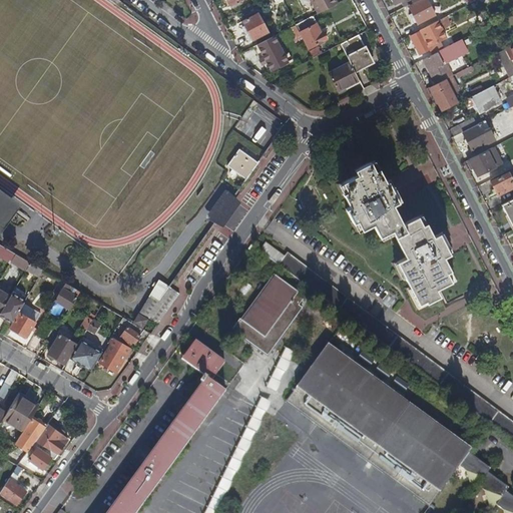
[(311,0),(319,13),(337,4),(335,0),(311,0)]
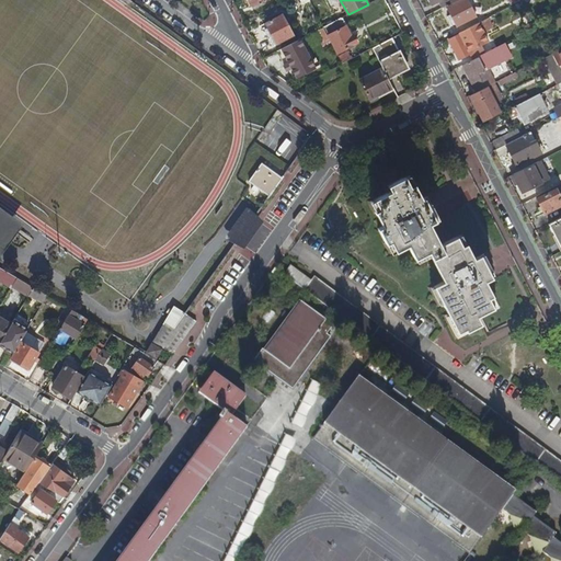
[(459,0),(447,7),(458,27),(477,18),(468,0),(459,0)]
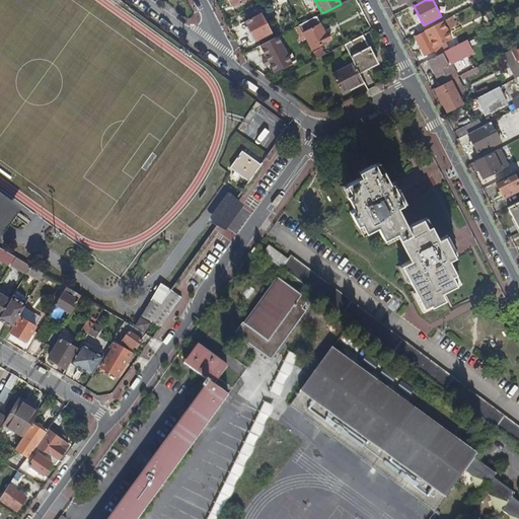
[(262,13),(246,21),(255,41),(272,32),(262,13)]
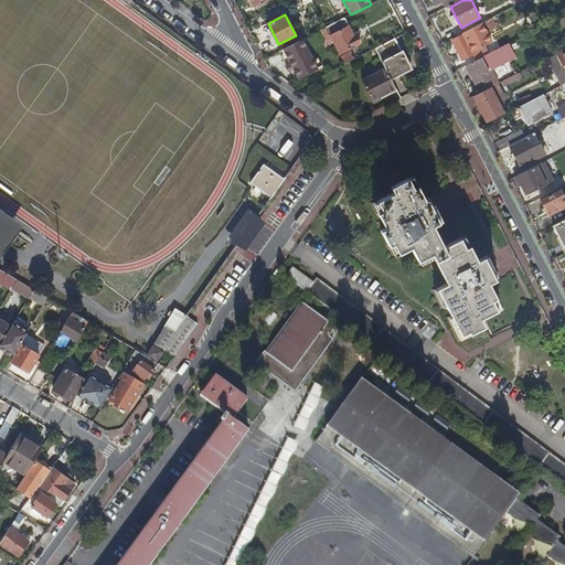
[(336,14),(322,21),(326,28),(339,21),(336,14)]
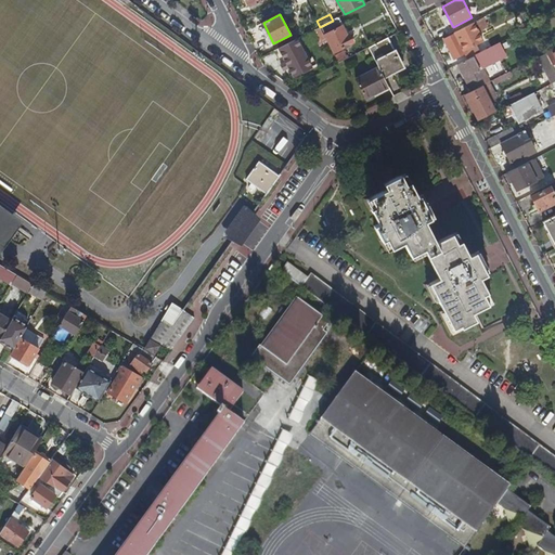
[(541,23),(543,27),(554,23),(551,17),(541,23)]
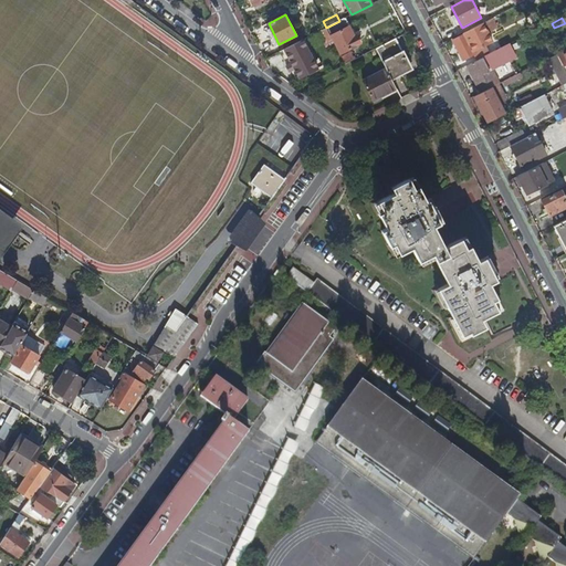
[(358,44),(344,19),(339,21),(326,28),(339,54),(358,44)]
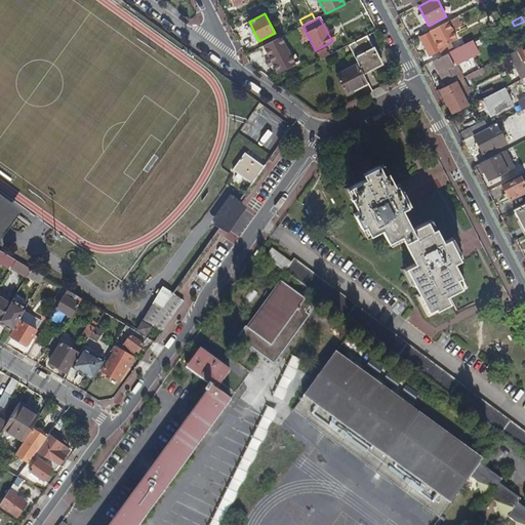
[(454,19),(420,36),(431,56),(441,51),(435,40),(458,28),(454,19)]
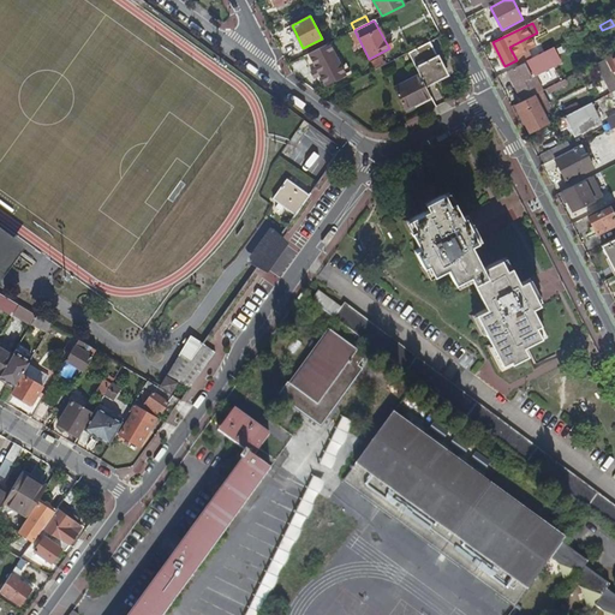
[(614,34),(614,28),(614,25),(602,30),(607,39),(614,34)]
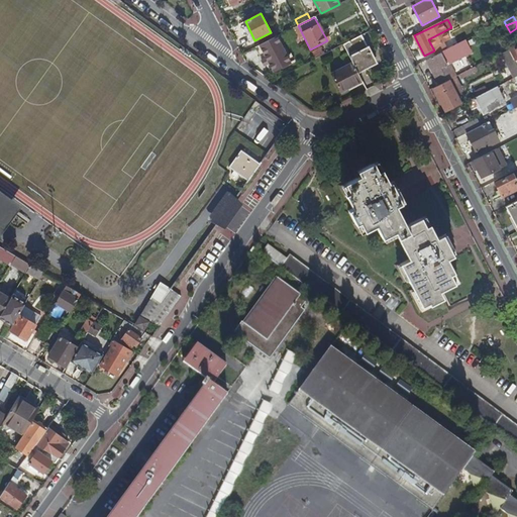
[(281,44),(282,43),(278,35),(260,44),(263,50),(272,45),(274,48),(281,44)]
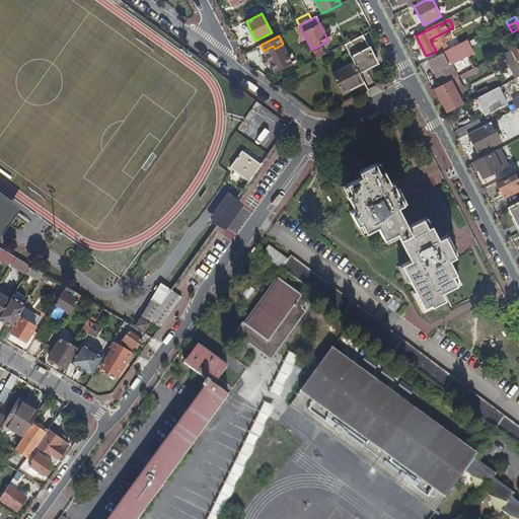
[(364,35),(363,35),(345,45),(354,63),(359,72),(377,63),(364,35)]
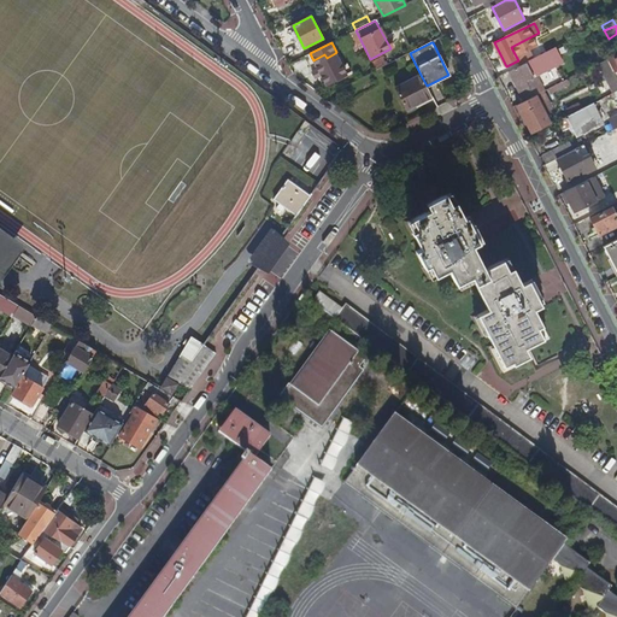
[(533,62),(540,80),(565,65),(558,48),(533,62)]
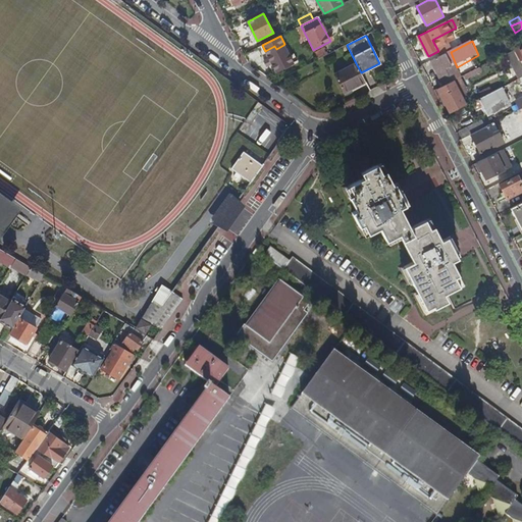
[(293,63),(283,45),(276,49),(274,46),(265,51),(275,71),(293,63)]
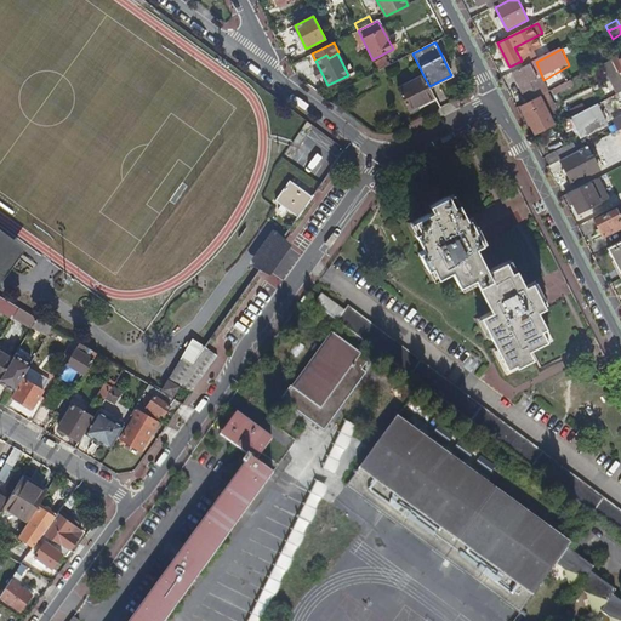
[(387,56),(375,62),(379,69),(391,63),(387,56)]
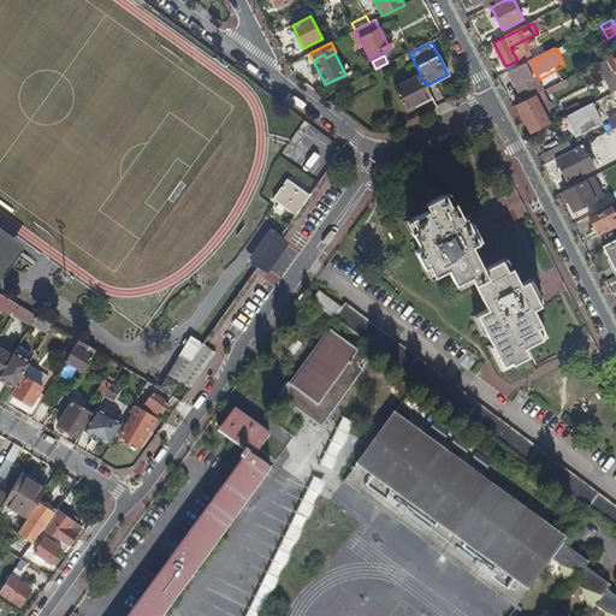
[(600,93),(603,98),(615,92),(615,90),(615,75),(608,59),(588,67),(590,71),(599,66),(610,88),(603,92),(600,93)]
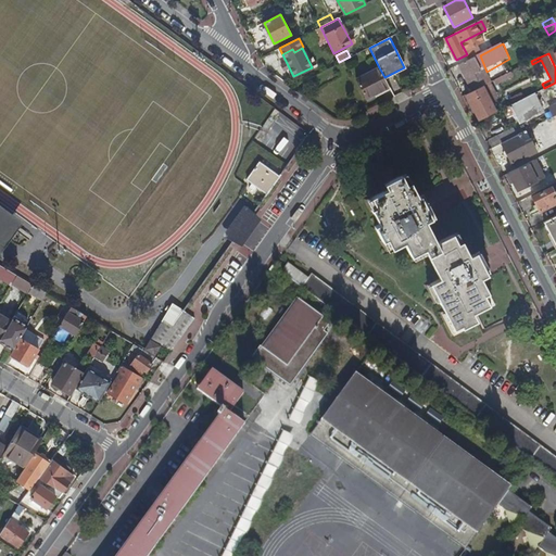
[(459,65),(464,80),(487,72),(480,55),(459,65)]
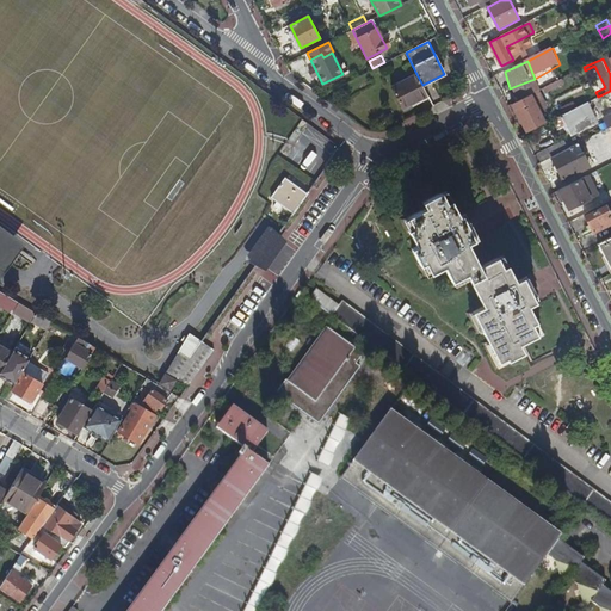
[(403,109),(429,97),(423,85),(417,74),(392,87),(403,109)]
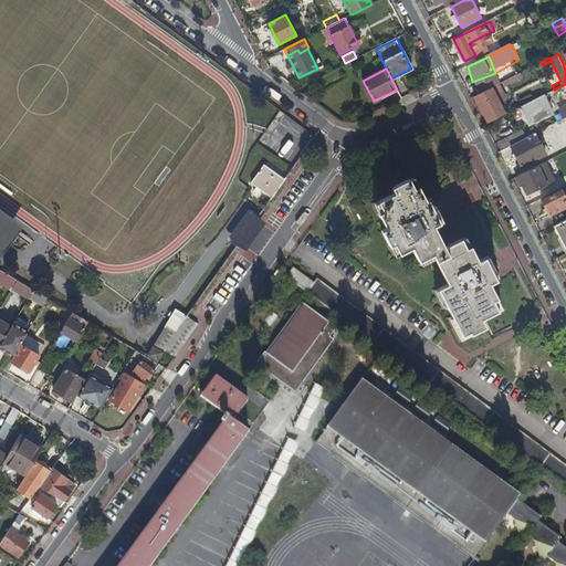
[(522,77),(520,73),(504,81),(506,85),(522,77)]
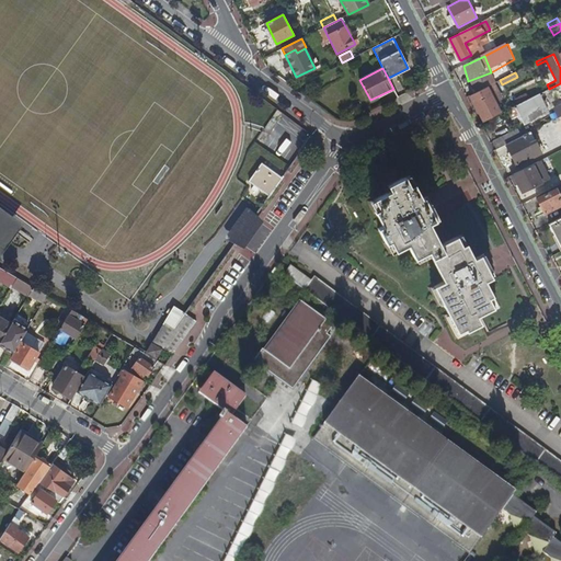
[(469,95),(483,122),(502,113),(496,102),(503,99),(494,82),(469,95)]
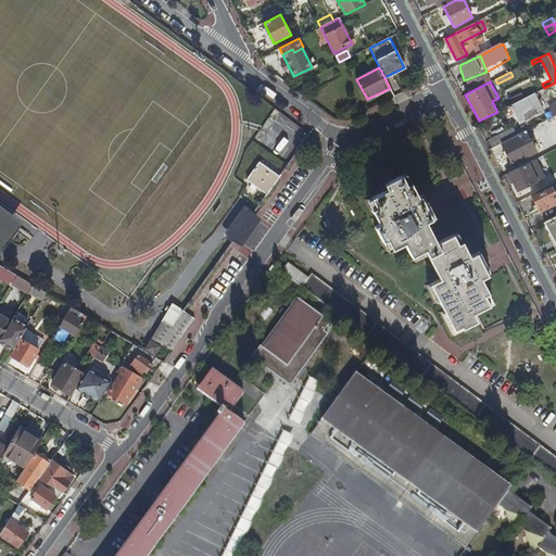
[(553,116),(555,114),(555,90),(553,84),(540,91),(553,116)]
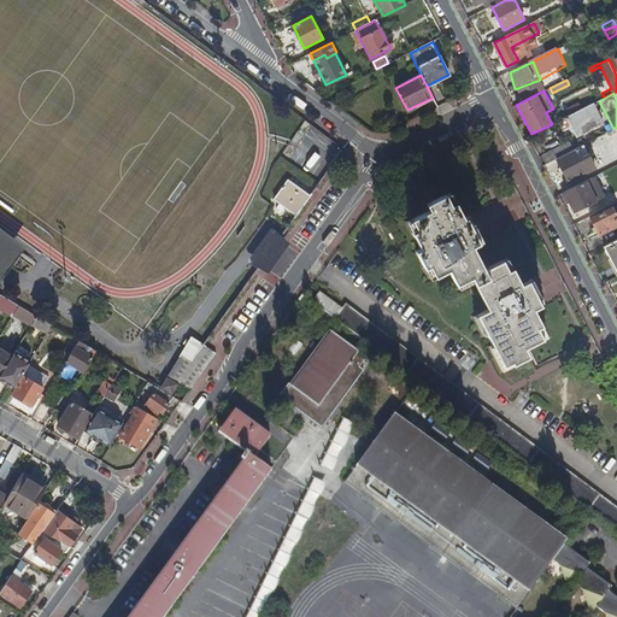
[(604,123),(593,103),(565,117),(558,121),(563,129),(576,123),(582,134),(604,123)]
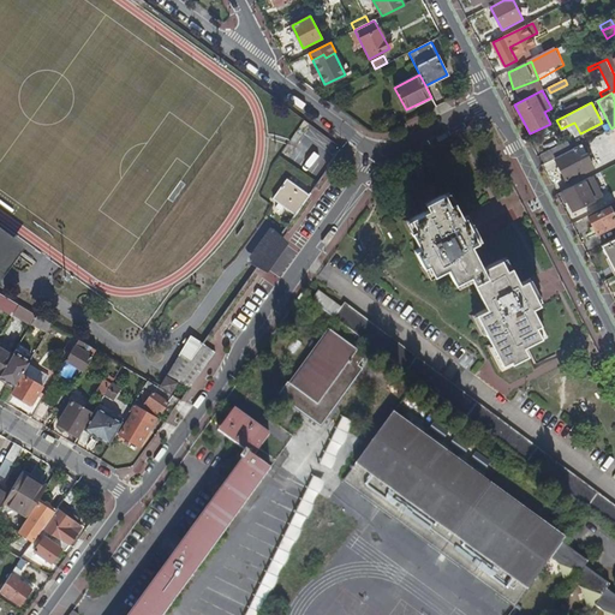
[(549,119),(550,124),(556,120),(563,117),(560,112),(554,114),(555,117),(549,119)]
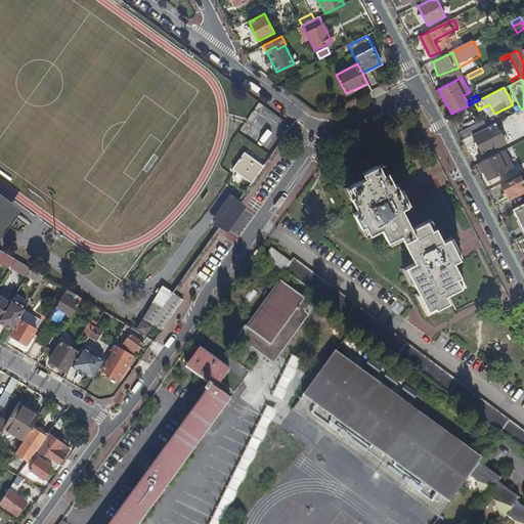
[(461,132),(465,139),(474,134),(487,128),(483,121),(461,132)]
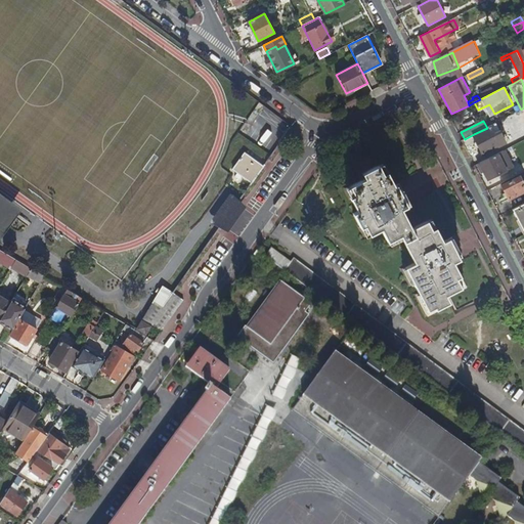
[(495,134),(491,125),(487,128),(474,134),(483,154),(505,142),(499,132),(495,134)]
